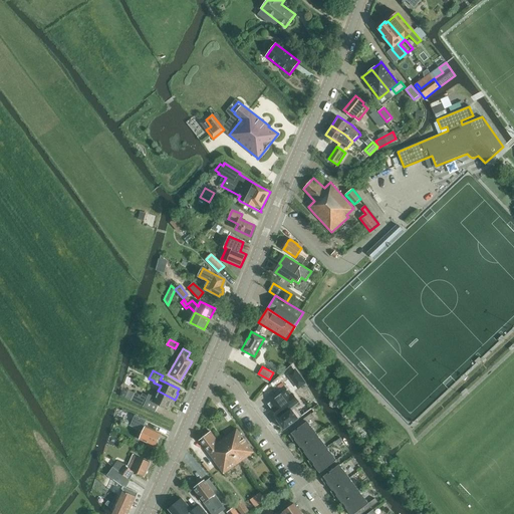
[(175,400),(158,391),(156,397),(149,394),(148,396),(143,394),(142,396),(136,393),(134,397),(126,394),(124,398),(155,413),(159,405),(169,410),(171,406),(172,406),(175,400)]
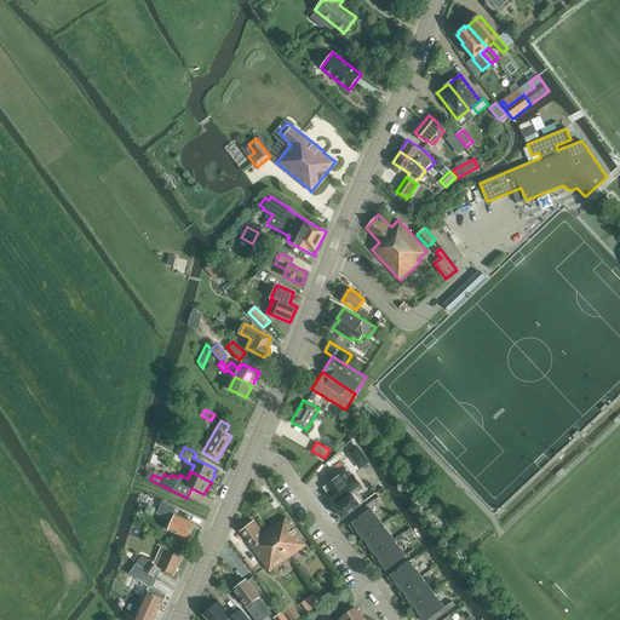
[(328,493),(337,505),(334,506),(343,518),(360,505),(351,494),(350,495),(349,493),(361,484),(352,475),(328,493)]
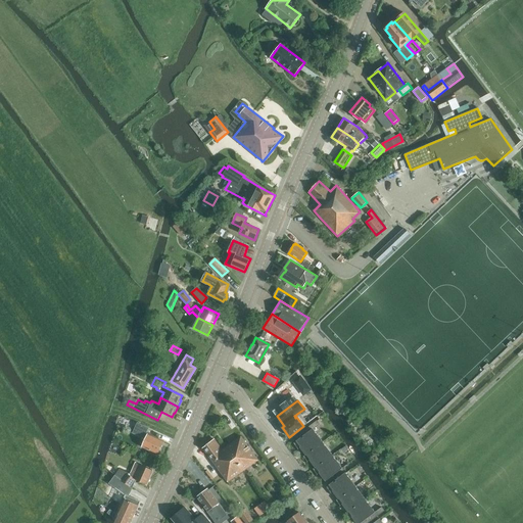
[(295,436),(298,440),(313,429),(320,424),(317,420),(295,436)]
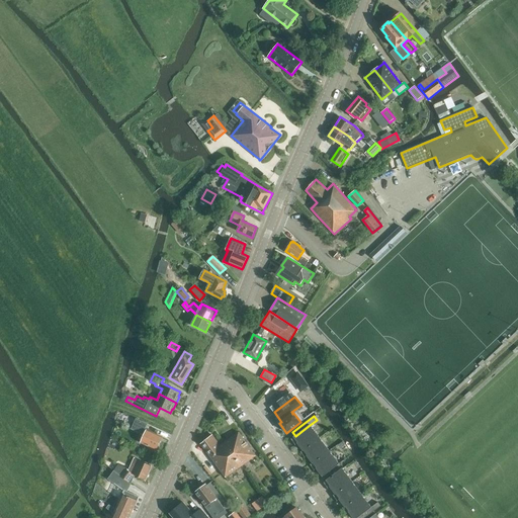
[(132,429),(145,435),(141,442),(156,449),(157,447),(159,447),(160,444),(159,443),(162,437),(145,429),(148,424),(137,419),(132,429)]
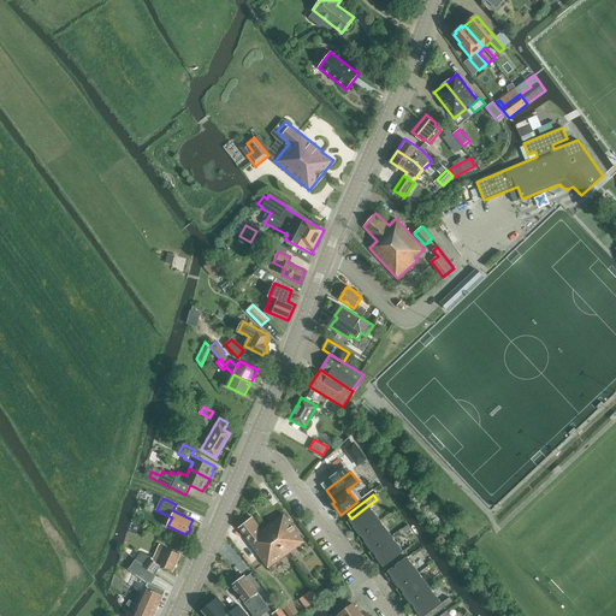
[(354,527),(360,535),(380,521),(368,505),(351,519),(347,521),(347,522),(349,525),(353,522),(355,526),(354,527)]
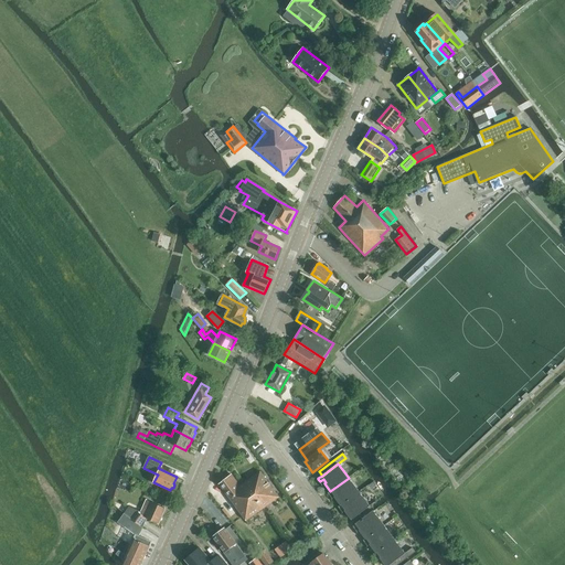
[(260,471),(244,483),(249,490),(264,508),(279,497),(260,471)]
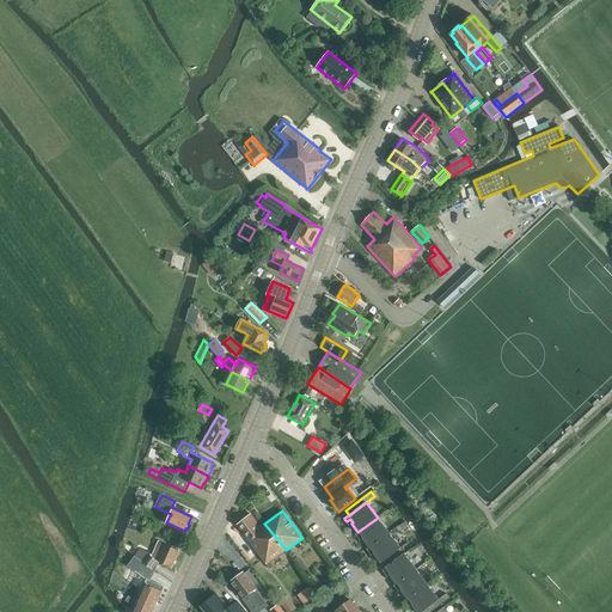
[(270,531),(264,524),(259,527),(251,514),(238,524),(267,564),(286,550),(270,531)]
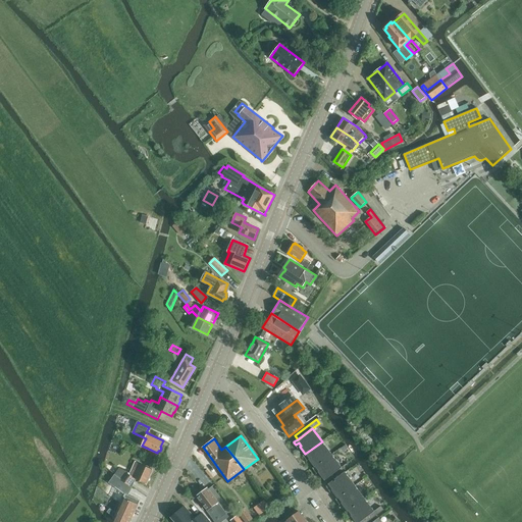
[(309,459),(314,467),(331,454),(322,441),(305,454),(304,455),(303,455),(305,458),(306,458),(305,457),(308,456),(310,458),(309,459)]
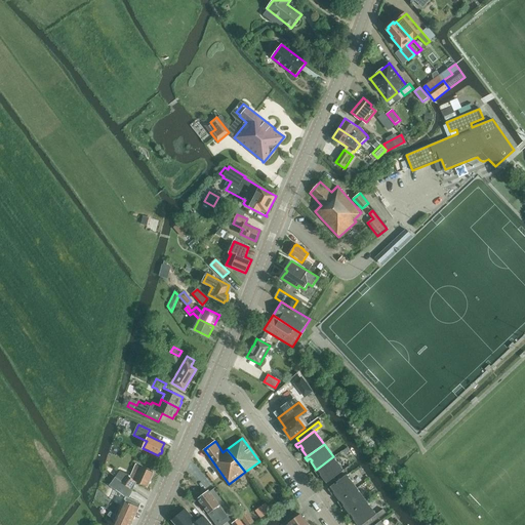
[(333,456),(316,470),(315,471),(314,471),(316,474),(317,473),(319,471),(321,474),(320,475),(326,483),(327,482),(344,470),(333,456)]
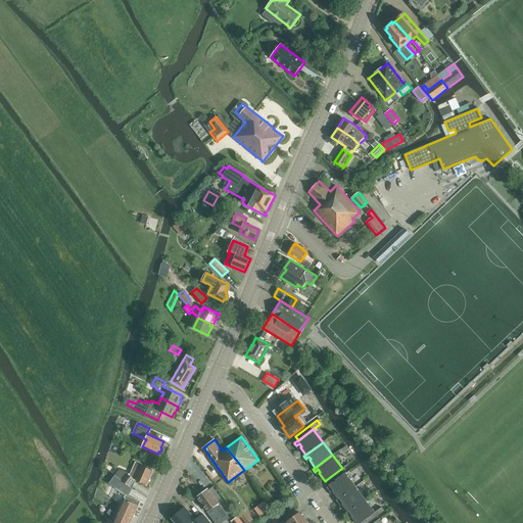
[(147,485),(153,471),(136,463),(130,477),(120,469),(114,475),(130,487),(132,488),(136,480),(147,485)]
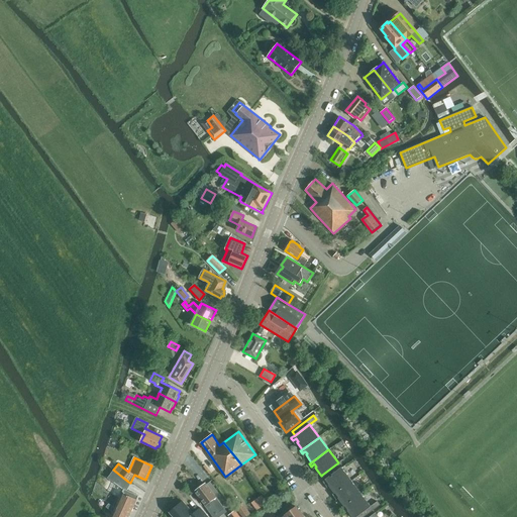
[(329,486),(334,493),(351,481),(341,468),(323,481),(323,482),(325,484),(328,482),(330,485),(329,486)]
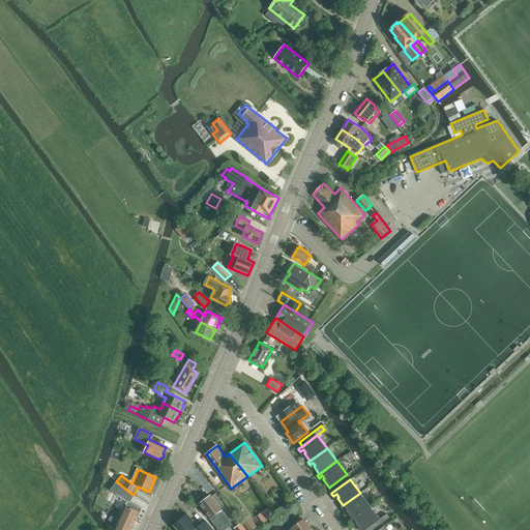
[(130,503),(134,495),(131,494),(116,481),(110,490),(126,502),(122,511),(120,510),(118,511),(116,517),(117,519),(118,520),(118,521),(134,528),(142,508),(130,503)]
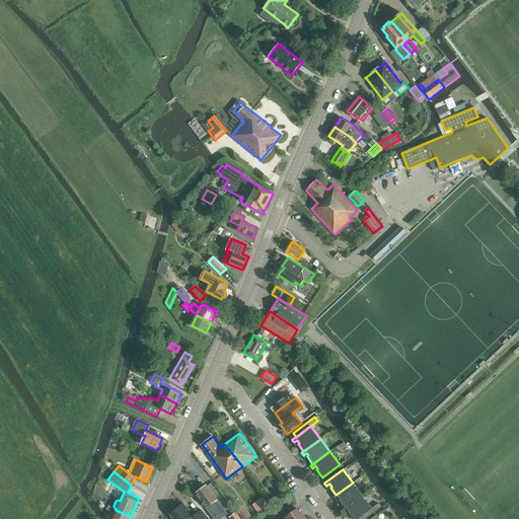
[(276,485),(280,490),(285,486),(281,482),(276,485)]
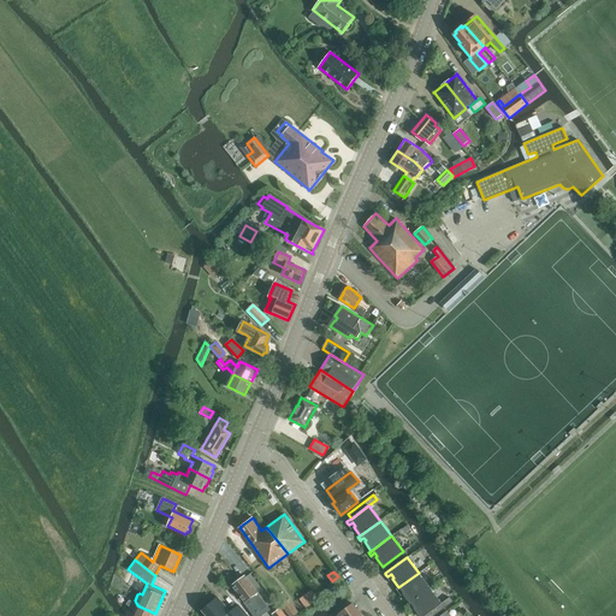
[(403,593),(409,603),(430,587),(419,573),(398,587),(397,588),(396,588),(398,592),(400,592),(398,591),(402,590),(404,592),(403,593)]
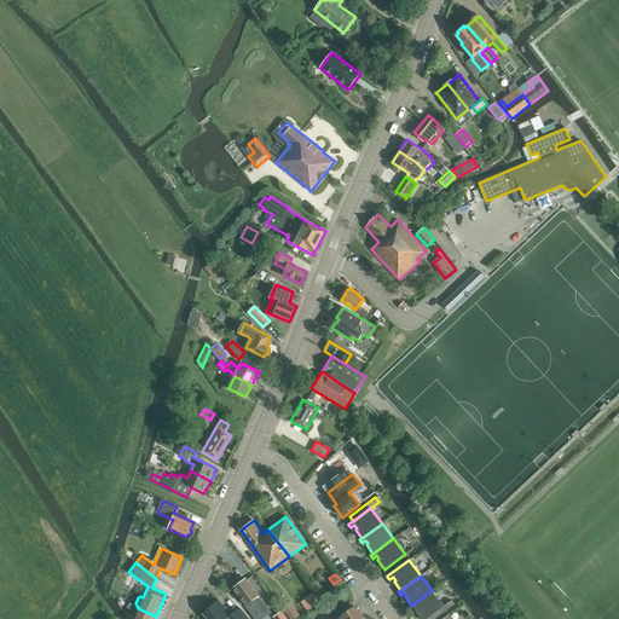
[(233,588),(247,606),(253,600),(262,613),(268,609),(247,578),(233,588)]
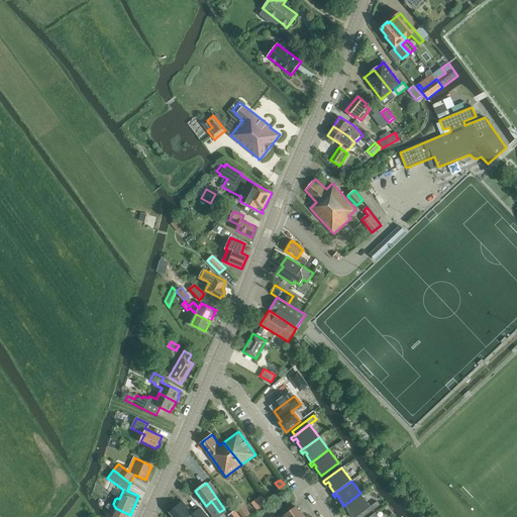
[(355,516),(371,506),(360,493),(343,506),(342,507),(342,506),(341,507),(343,510),(344,509),(346,507),(348,510),(347,511),(351,516),(355,516)]
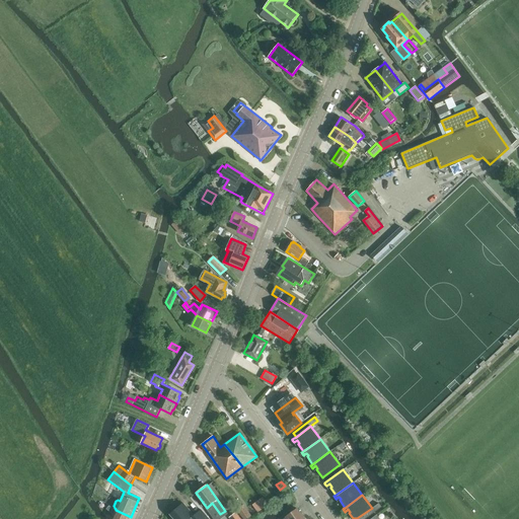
[(253,504),(258,511),(269,504),(264,496),(253,504)]
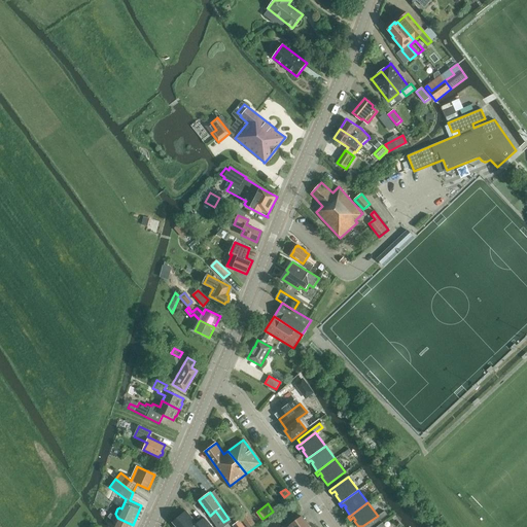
[(173,522),(177,526),(212,526),(204,518),(198,524),(186,511),(176,520),(173,522)]
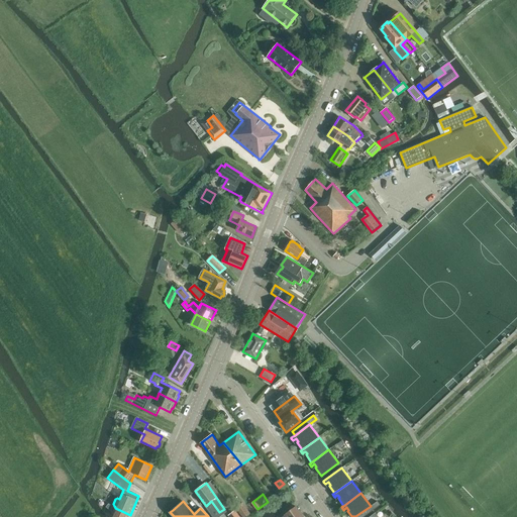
[(371,506),(355,516),(364,516),(380,505),(377,501),(371,506)]
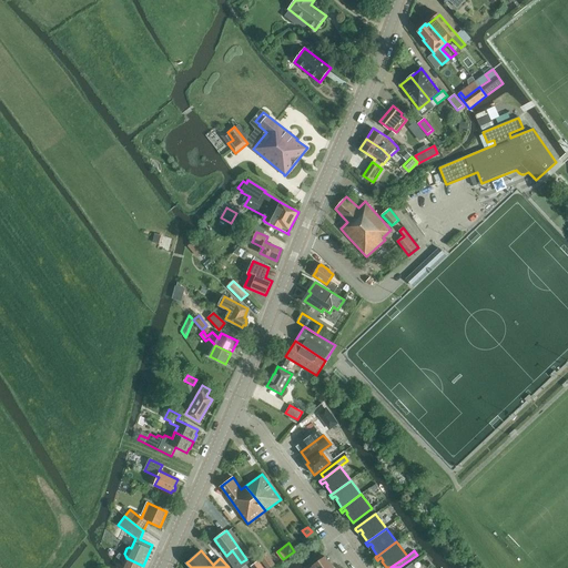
[(259,557),(266,567),(271,567),(275,565),(266,553),(259,557)]
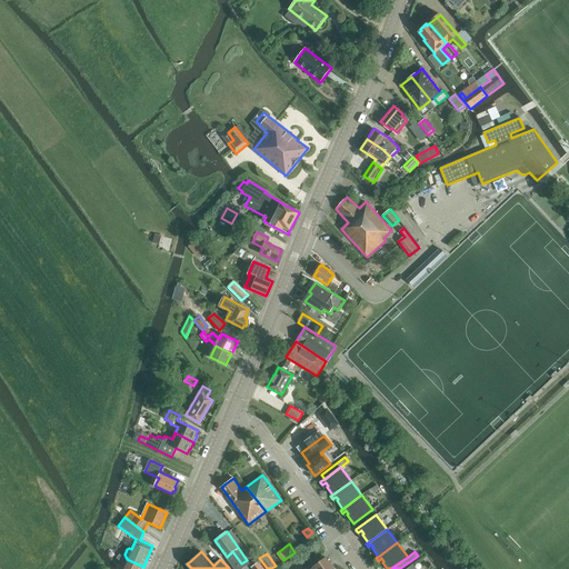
[(141,568),(143,567),(127,559),(120,555),(117,558),(125,563),(122,568),(141,568)]
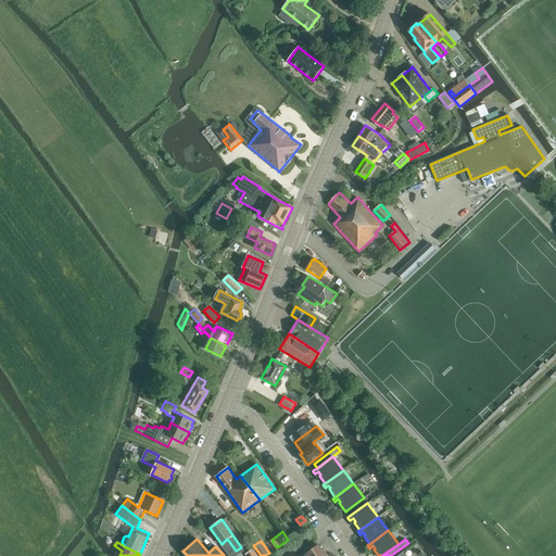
[(303,555),(323,555),(326,554),(319,545),(303,555)]
